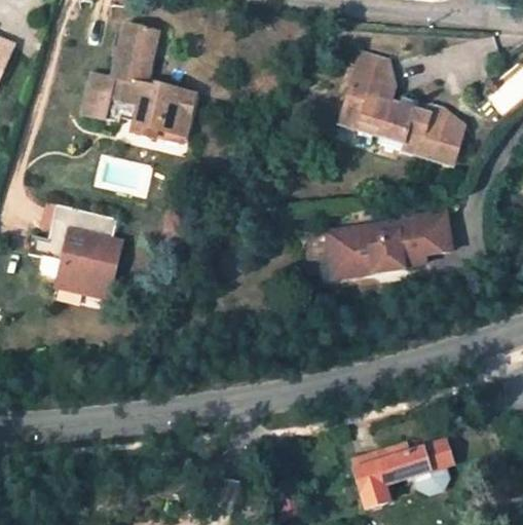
[(95,8),(96,0),(72,0),(71,5),(95,8)]
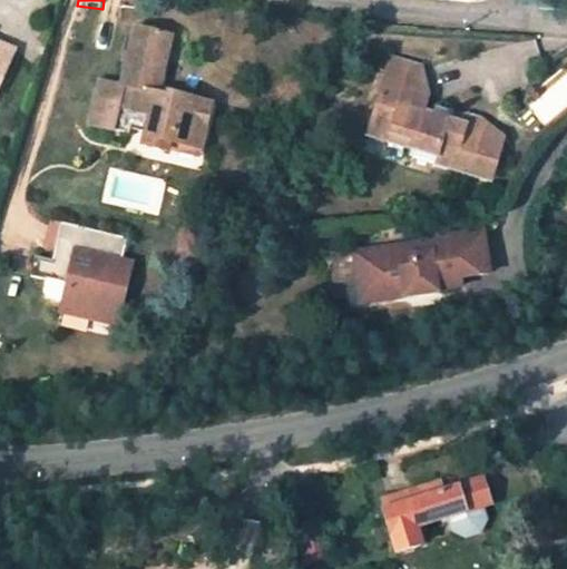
[(126,86),(160,94),(173,38),(138,30),(126,86)]
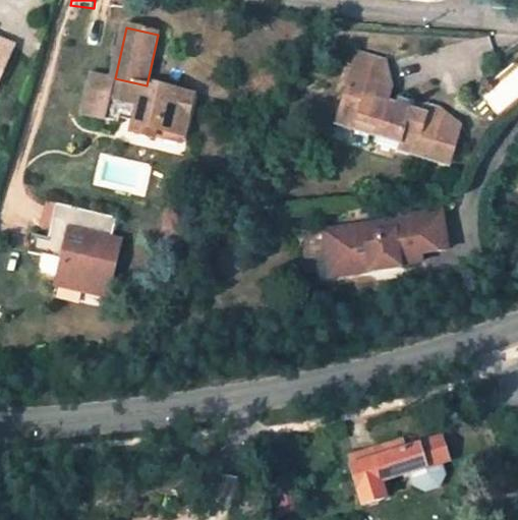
[(0,68),(5,70),(15,44),(0,38),(0,68)]
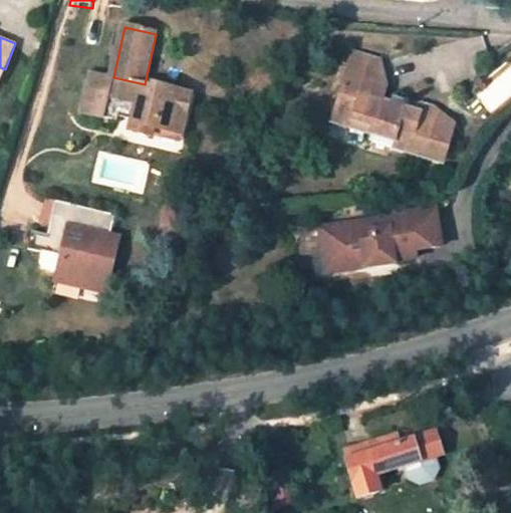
[(351,123),(372,131),(370,139),(407,150),(409,142),(427,147),(444,153),(454,124),(436,118),(432,103),(421,100),(405,103),(404,99),(394,96),(393,100),(381,97),(386,85),(378,58),(353,51),(335,105),(355,112),(351,123)]
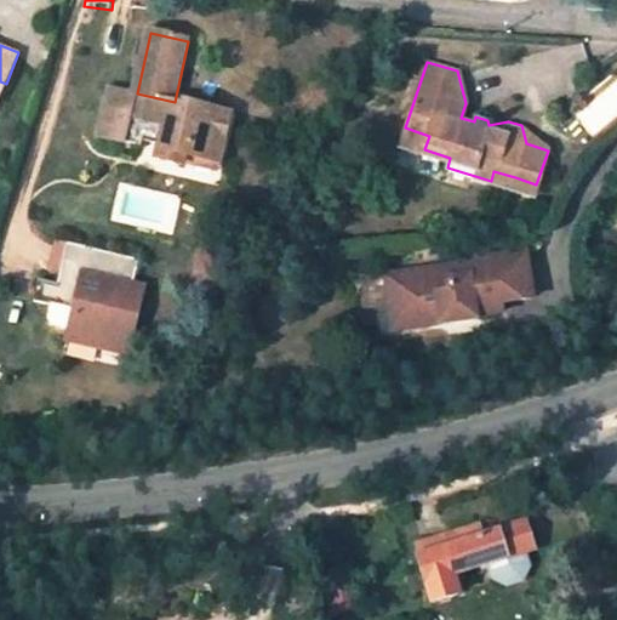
[(112,89),(108,106),(132,112),(137,94),(112,89)]
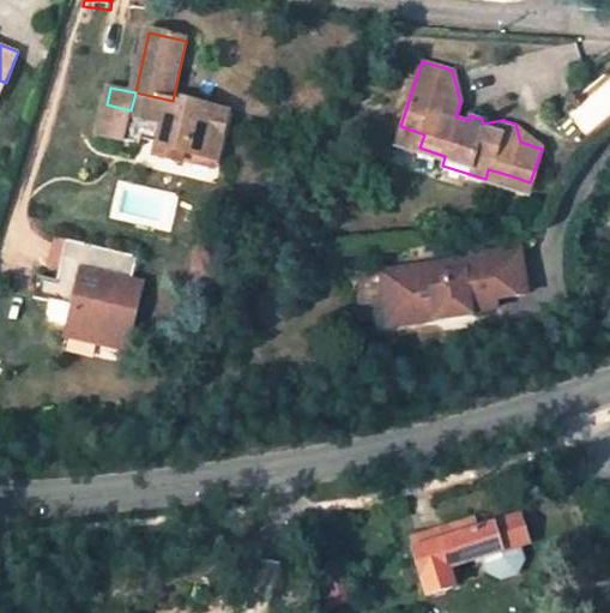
[(98,136),(143,143),(144,139),(161,143),(158,157),(185,162),(187,150),(218,158),(228,113),(185,104),(183,106),(171,103),(173,101),(136,92),(131,110),(107,104),(98,136)]
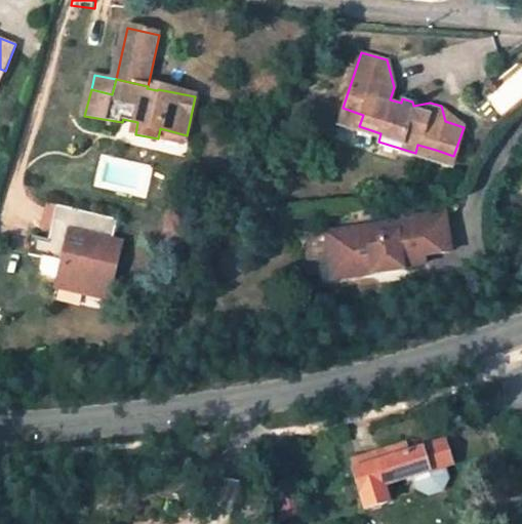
[(339,120),(359,126),(363,115),(343,108),(339,120)]
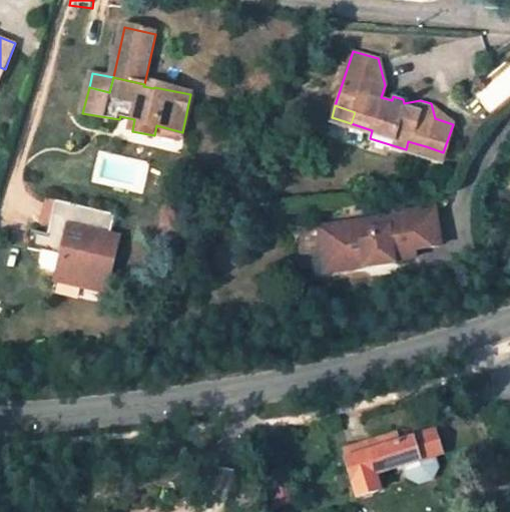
[(180,141),(182,132),(156,125),(154,135),(180,141)]
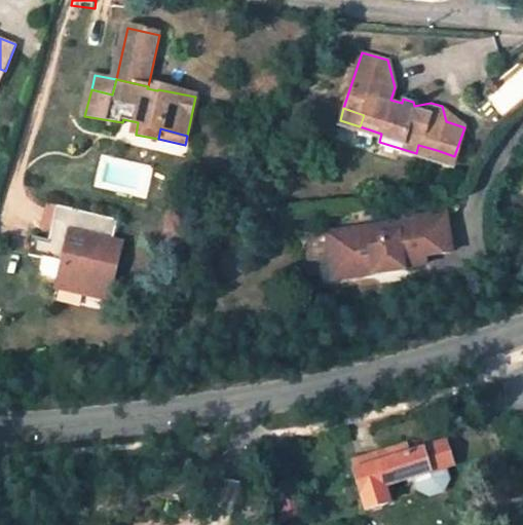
[(437,150),(418,145),(416,153),(451,164),(454,156),(437,150)]
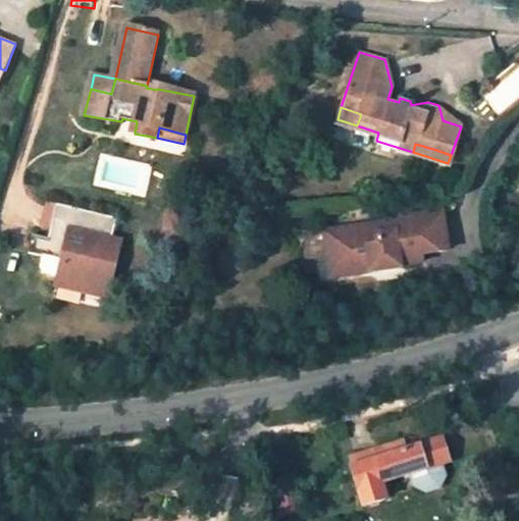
[(56,202),(46,241),(52,242),(56,224),(67,227),(72,206),(56,202)]
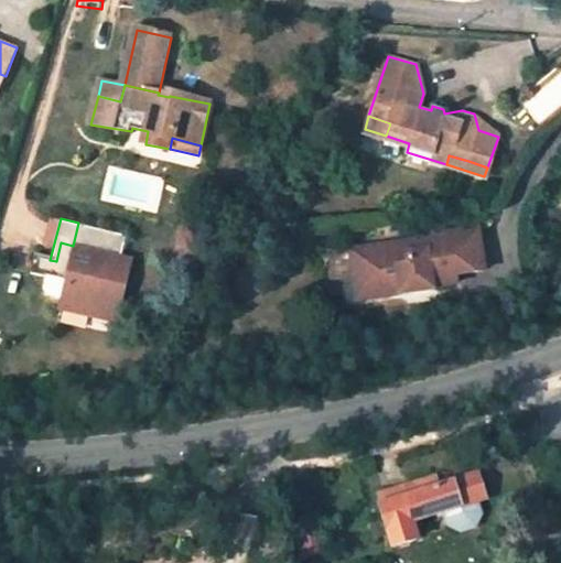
[(126,235),(78,223),(73,246),(61,242),(56,261),(50,260),(33,256),(28,275),(43,279),(42,288),(45,293),(61,296),(58,306),(92,315),(94,306),(116,312),(129,260),(119,257),(126,235)]
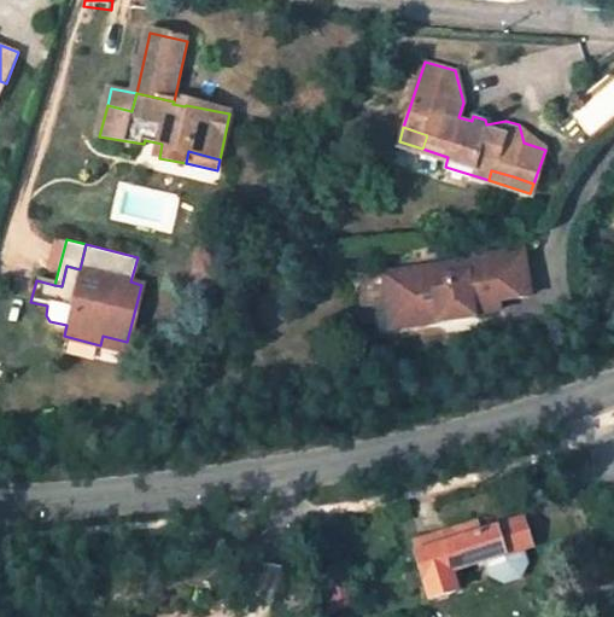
[(399,298),(403,326),(444,320),(442,308),(454,307),(455,319),(477,315),(477,313),(502,309),(501,300),(532,296),(526,250),(479,256),(479,260),(405,271),(409,297),(399,298)]
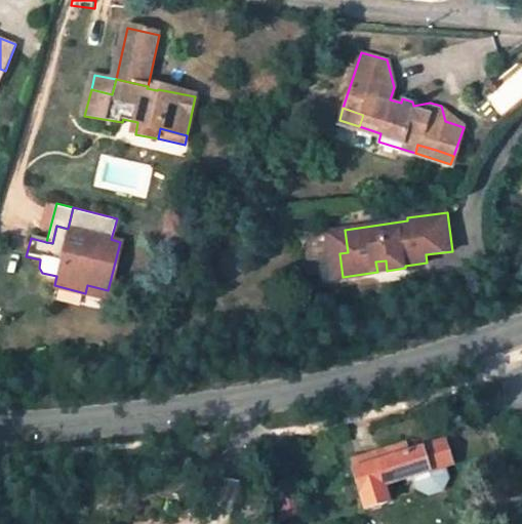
[(335,278),(343,277),(339,253),(348,252),(345,230),(328,232),(335,278)]
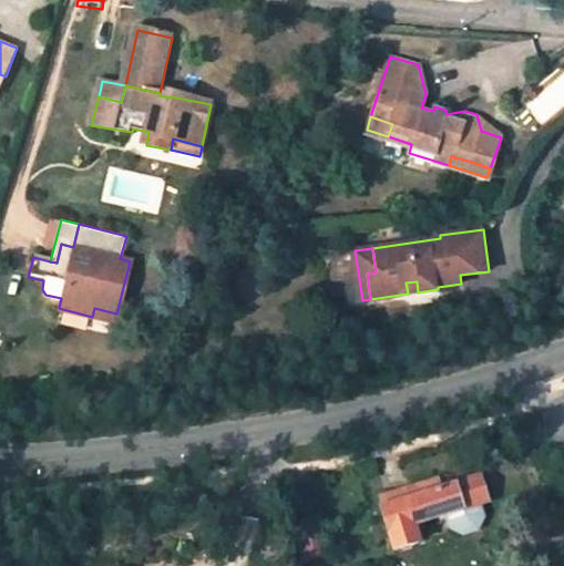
[(94,308),(92,317),(114,322),(116,314),(94,308)]
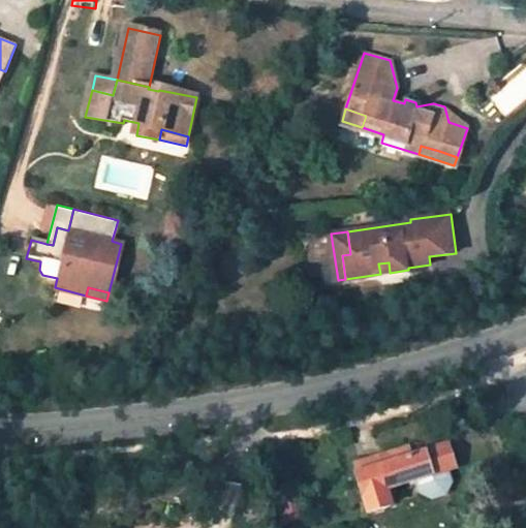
[(379,467),(387,490),(416,480),(451,469),(458,467),(451,444),(414,456),(411,446),(393,453),(396,462),(379,467)]
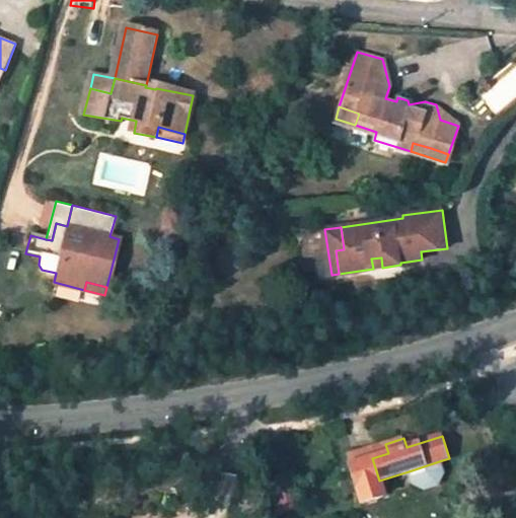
[(385,444),(350,454),(353,464),(372,458),(388,453),(385,444)]
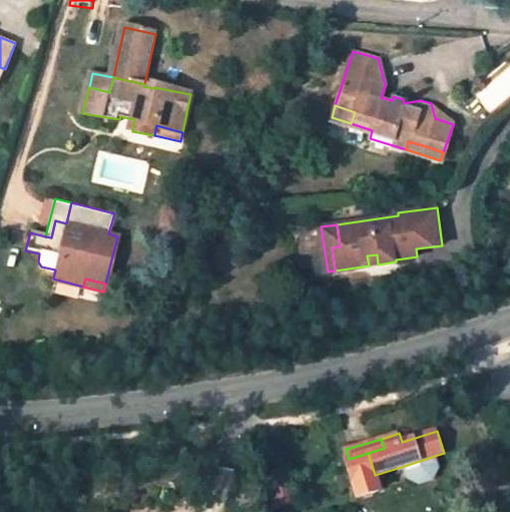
[(377,480),(375,475),(368,453),(349,459),(362,497),(383,490),(379,479),(377,480)]
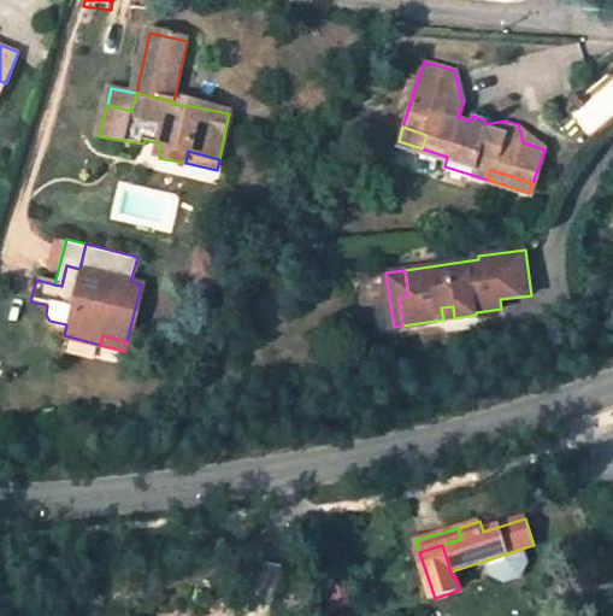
[(485,561),(488,567),(490,576),(507,585),(523,580),(531,565),(525,547),(485,561)]
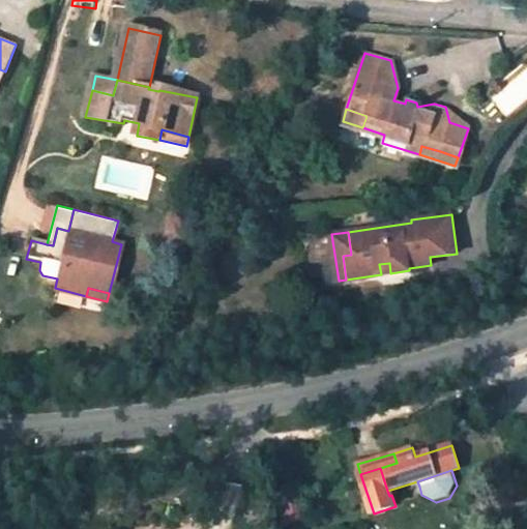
[(417,481),(387,491),(389,496),(391,495),(419,487),(417,481)]
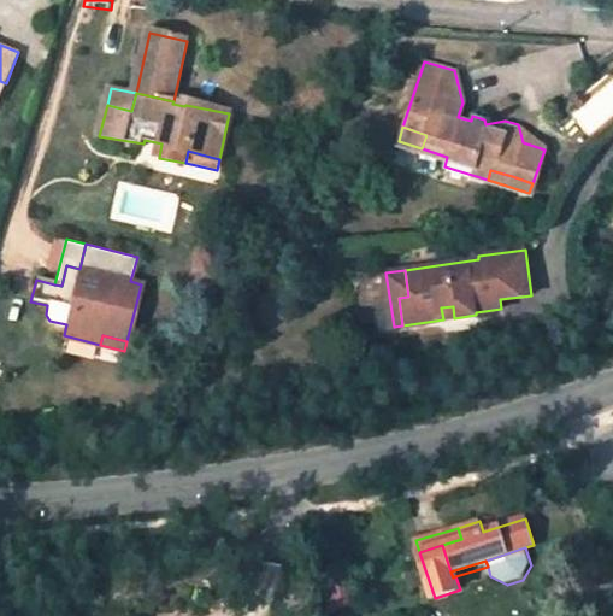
[(349,562),(326,567),(337,609),(359,603),(349,562)]
